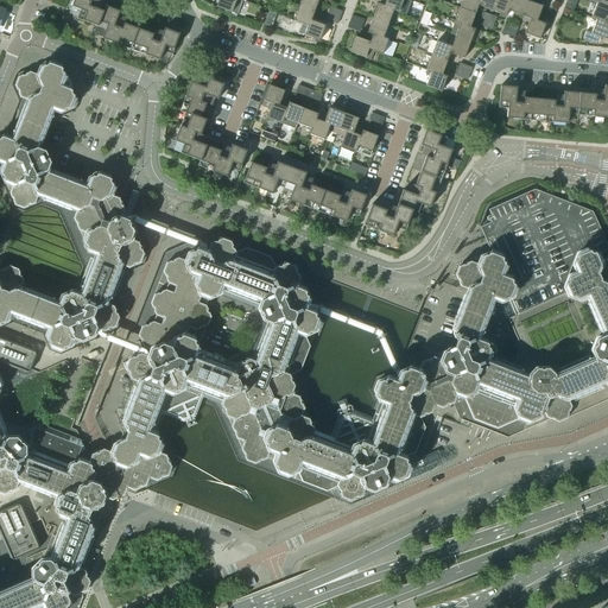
[(102,11),(89,6),(90,0),(95,0),(97,1),(96,0),(74,0),(71,7),(81,11),(77,19),(96,26),(102,11)]
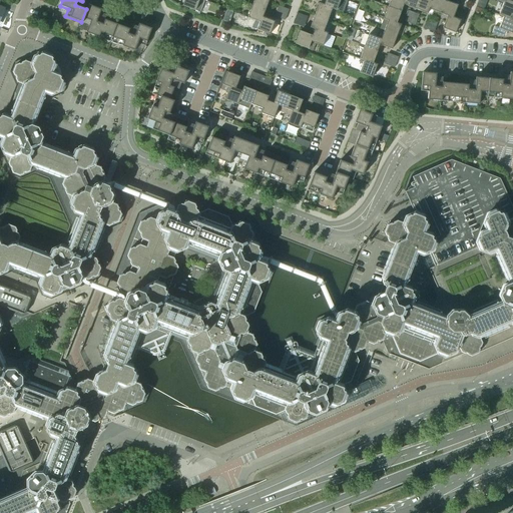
[(195,11),(198,0),(184,0),(182,6),(195,11)]
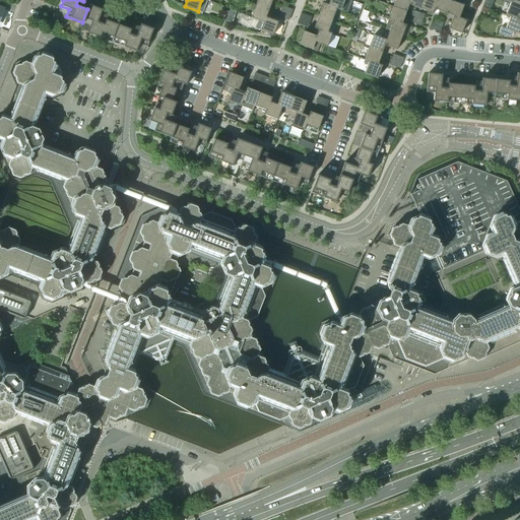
[(268,10),(271,0),(257,0),(255,5),(268,10)]
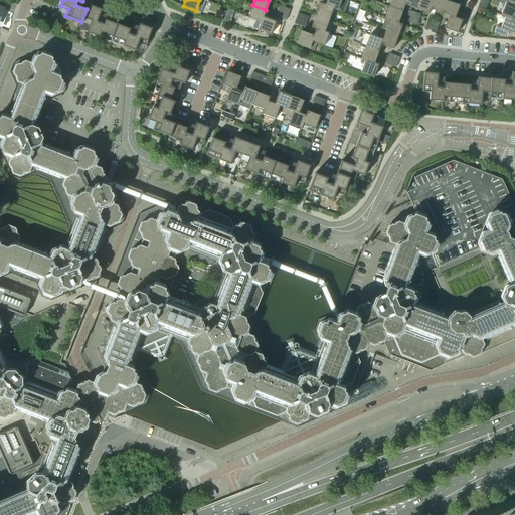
[(337,11),(341,0),(326,0),(325,5),(324,5),(333,9),(337,11)]
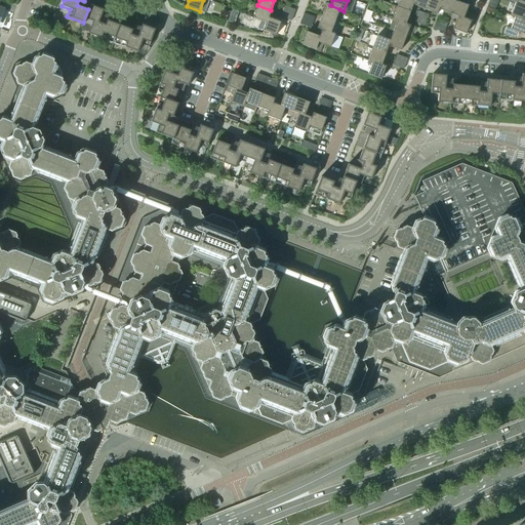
[(410,12),(412,5),(413,0),(399,0),(397,7),(410,12)]
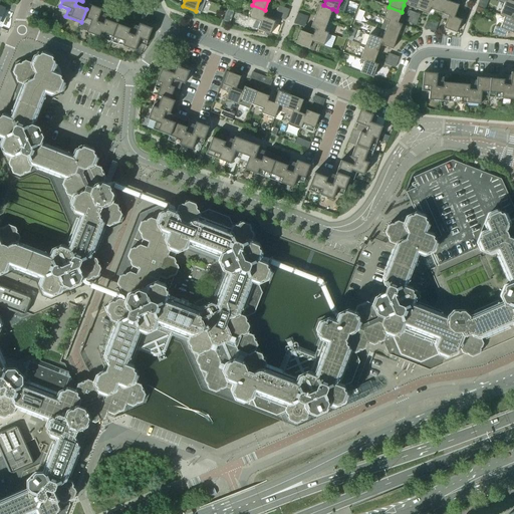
[(416,9),(419,0),(405,0),(404,5),(416,9)]
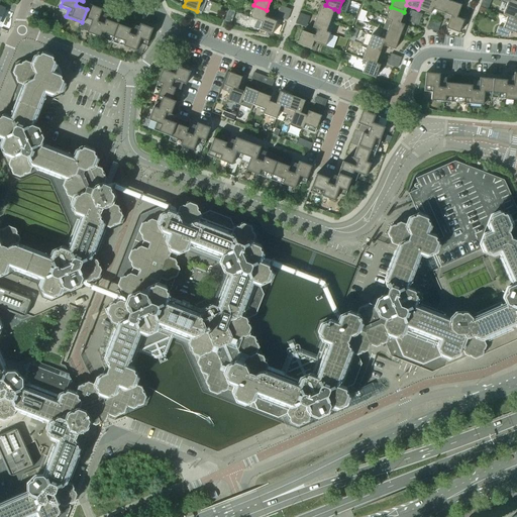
[(431,9),(435,1),(434,1),(432,0),(421,0),(418,9),(430,14),(432,9),(431,9)]
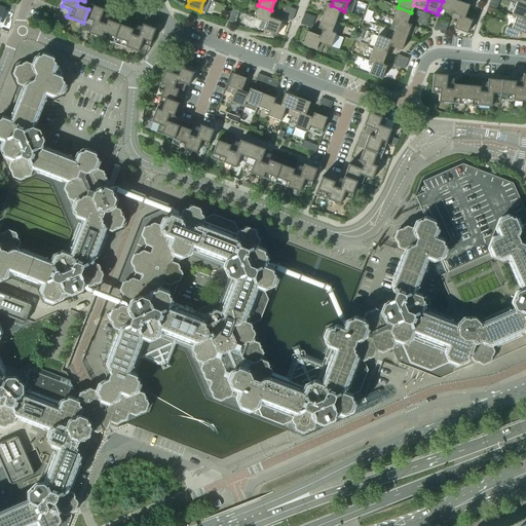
[(451,14),(456,1),(454,0),(442,0),(442,1),(443,1),(439,9),(440,9),(451,14)]
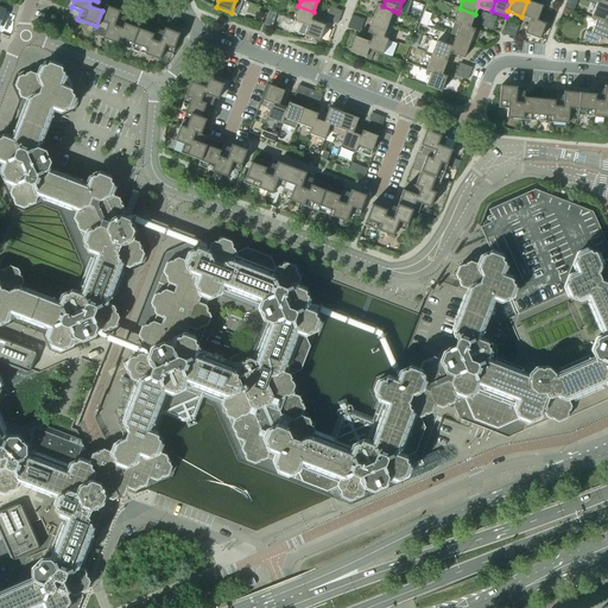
[(536,21),(538,16),(542,6),(527,1),(521,17),(530,19),(536,21)]
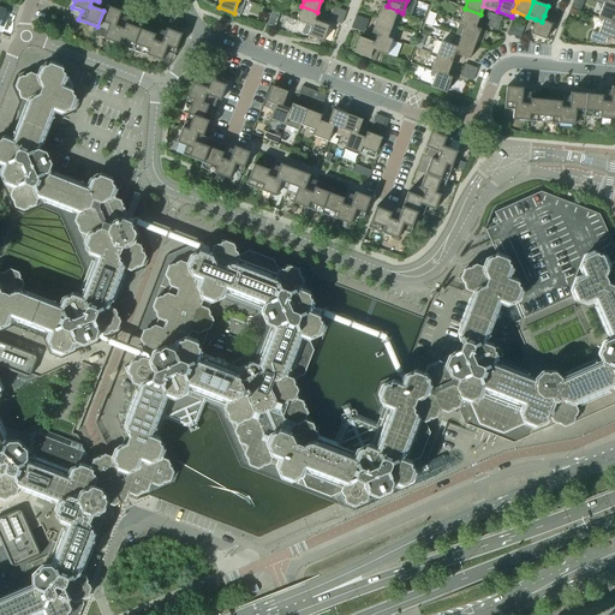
[(392,24),(398,11),(387,6),(388,6),(382,4),(377,19),(392,24)]
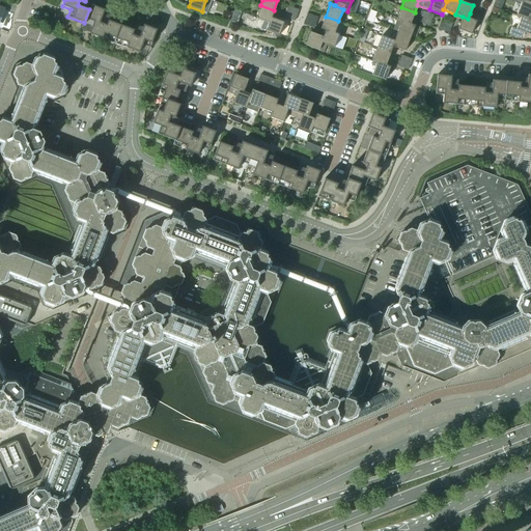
[(530,20),(530,16),(530,6),(521,3),(516,16),(521,18),(521,17),(530,20)]
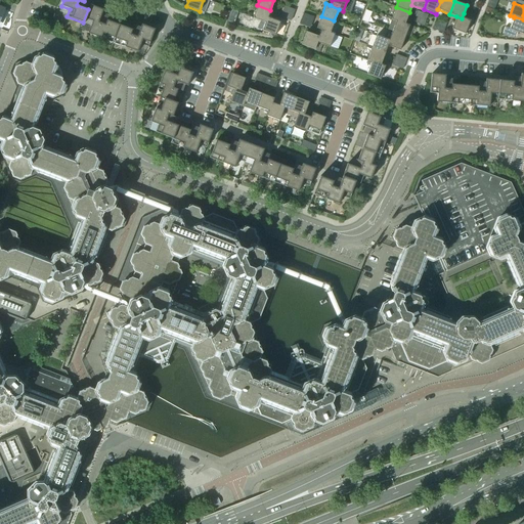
[(113,43),(120,25),(106,20),(104,25),(98,23),(103,10),(90,5),(88,9),(83,23),(91,26),(88,34),(113,43)]
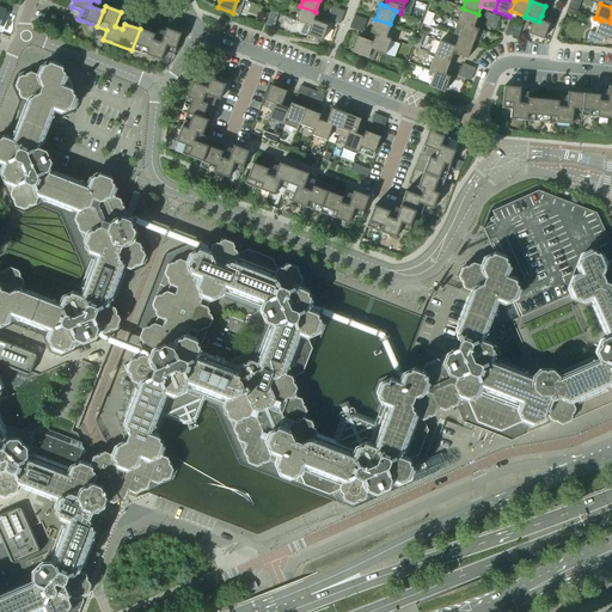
[(313,20),(316,12),(300,6),(295,22),(304,25),(310,28),(313,20)]
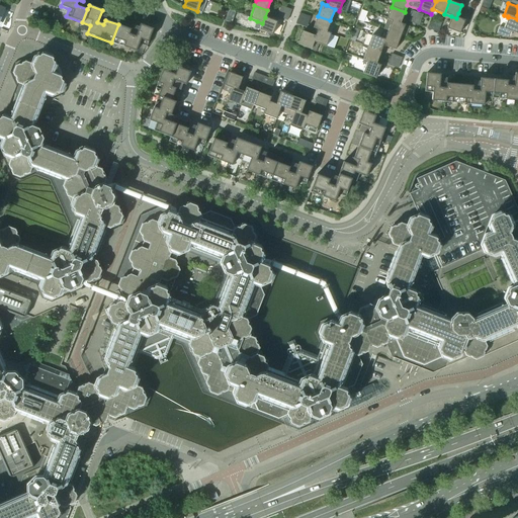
[(400,23),(405,12),(392,7),(386,19),(392,21),(392,20),(400,24),(400,23)]
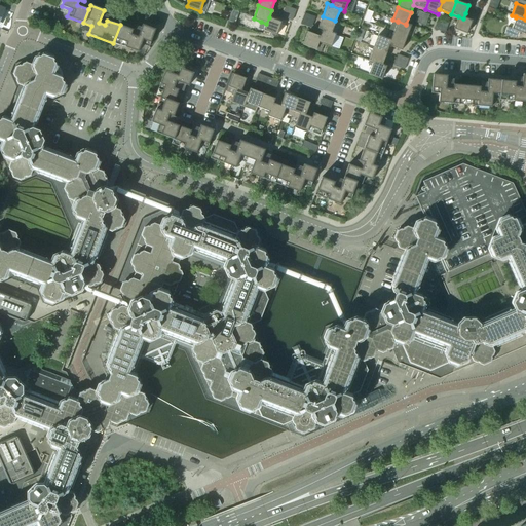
[(466,34),(474,16),(465,13),(463,19),(458,16),(453,29),(466,34)]
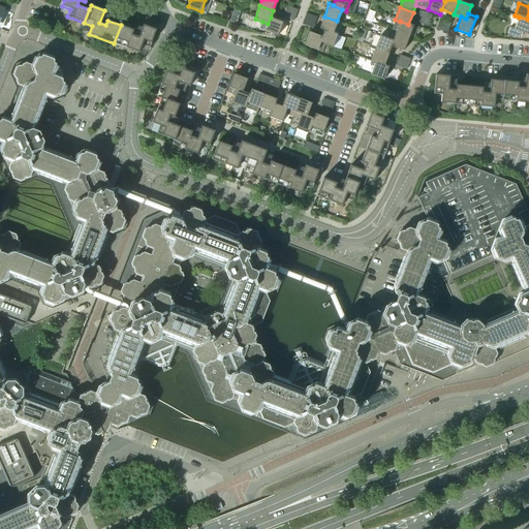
[(333,33),(337,21),(324,17),(319,29),(323,31),(324,30),(333,33)]
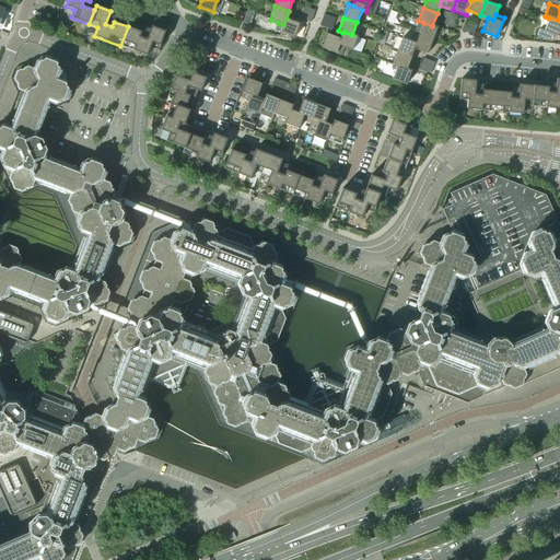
[(558,36),(559,32),(559,21),(549,18),(549,19),(545,31),(539,30),(537,36),(549,42),(551,34),(558,36)]
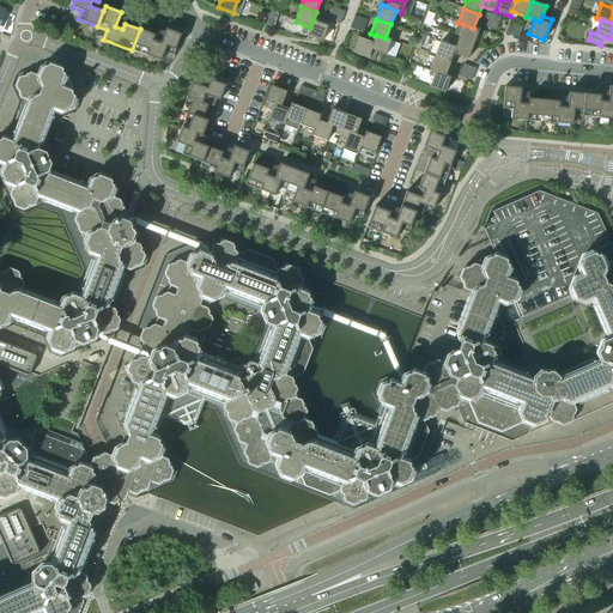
[(322,41),(328,26),(314,20),(310,28),(304,25),(302,34),(322,41)]
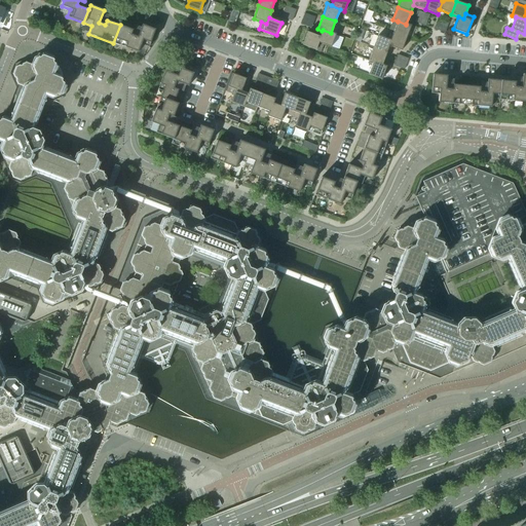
[(406,38),(411,26),(406,24),(406,25),(398,21),(398,22),(392,33),(406,38)]
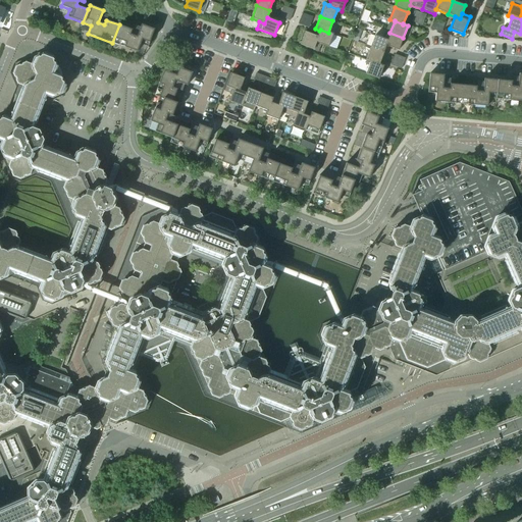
[(147,47),(151,38),(154,30),(141,24),(137,37),(129,35),(132,30),(119,24),(112,43),(137,52),(140,44),(147,47)]
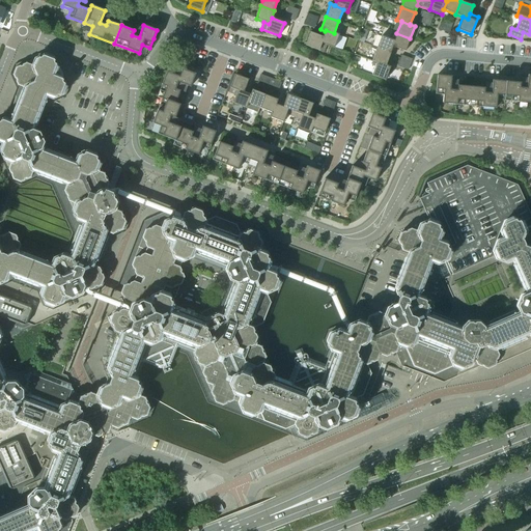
[(334,48),(339,34),(334,33),(326,30),(325,31),(323,37),(320,43),(326,45),(334,48)]
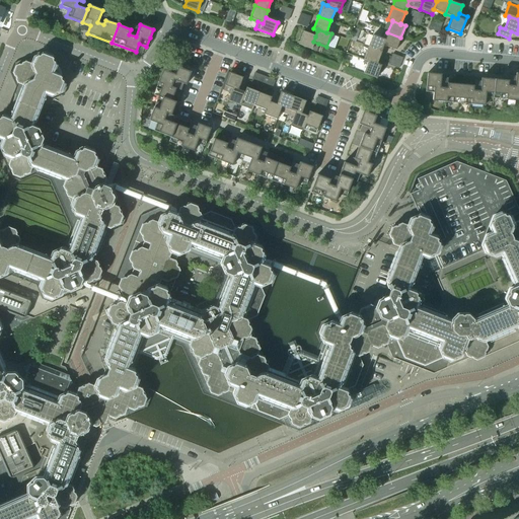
[(400,38),(387,32),(383,30),(380,38),(385,40),(383,46),(395,50),(400,38)]
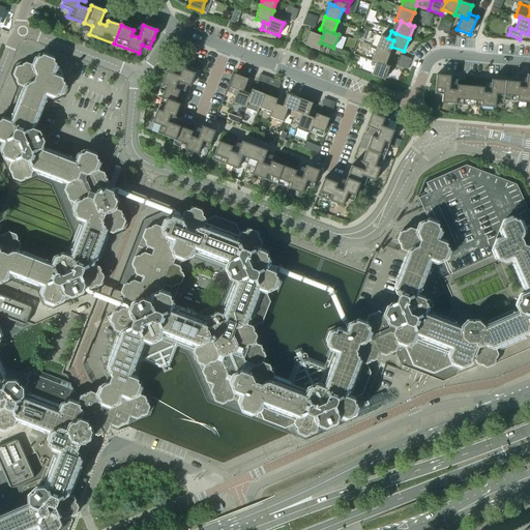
[(320,42),(322,37),(310,32),(304,46),(322,53),(325,45),(320,42)]
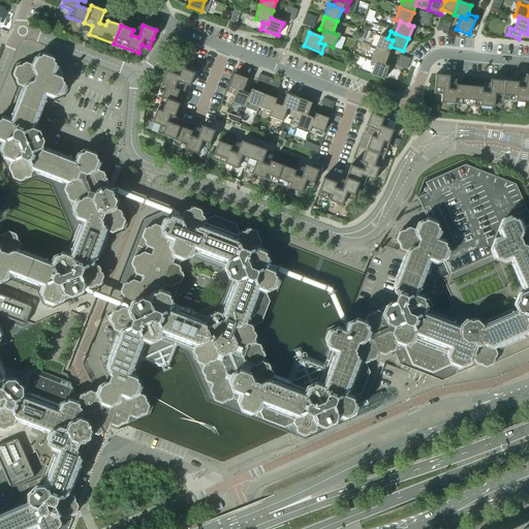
[(389,54),(391,47),(393,40),(387,38),(380,35),(375,49),(389,54)]
